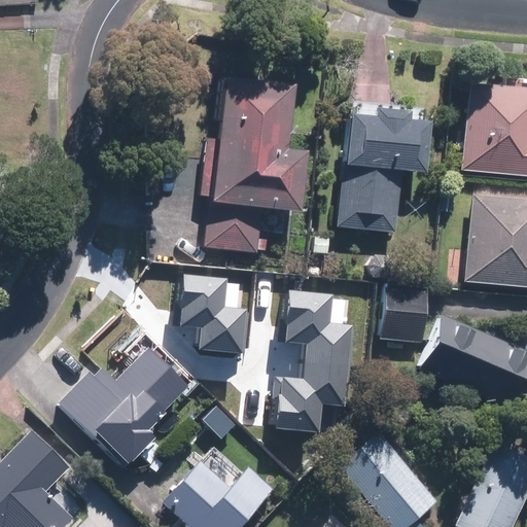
[(294,86),(227,79),(214,202),(215,202),(210,243),(265,249),(269,206),(299,209),(305,155),(286,153),(294,86)]
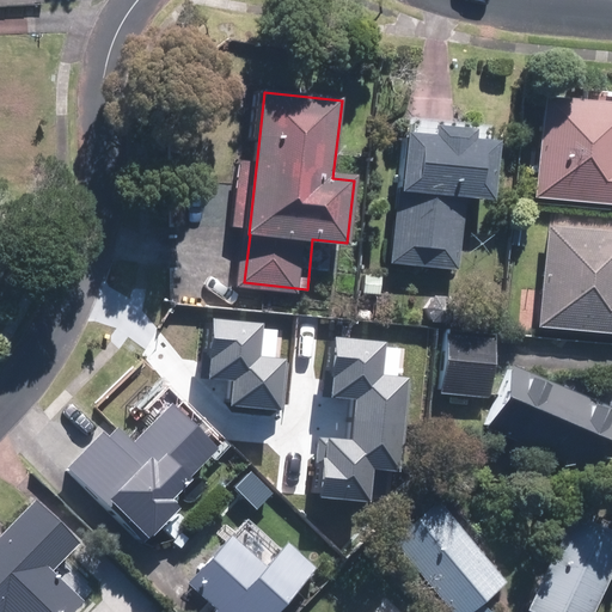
[(611,108),(539,101),(530,200),(611,207),(611,108)]
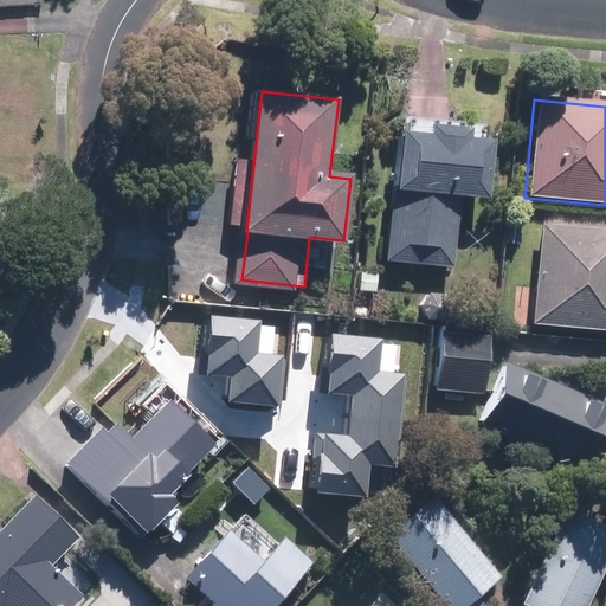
[(475,129),(436,124),(436,135),(403,131),(388,260),(455,266),(462,198),(491,201),(498,142),(474,139),(475,129)]
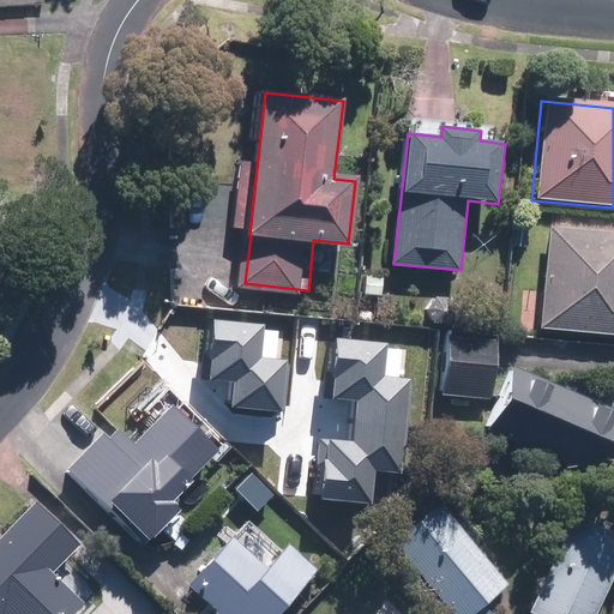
[(613,239),(545,233),(535,329),(613,336),(613,239)]
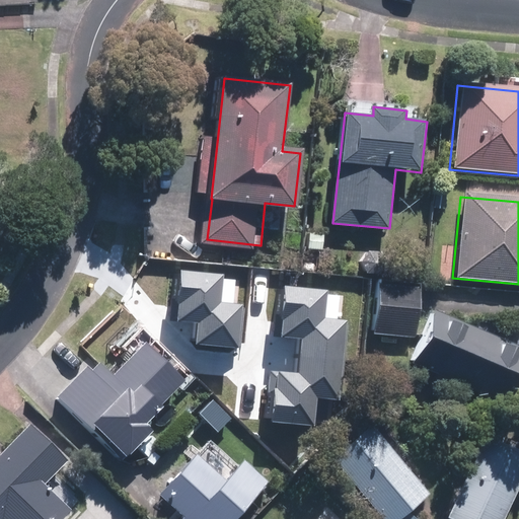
[(224,275),(181,270),(178,303),(180,303),(178,320),(201,322),(199,343),(238,348),(242,304),(221,302),(224,275)]
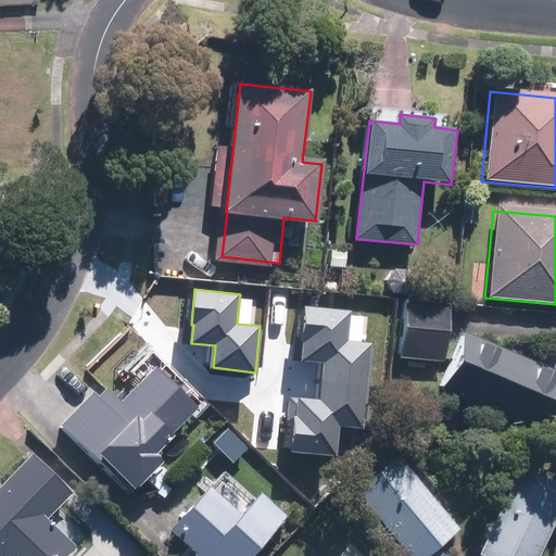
[(404,304),(401,356),(441,359),(445,307),(404,304)]
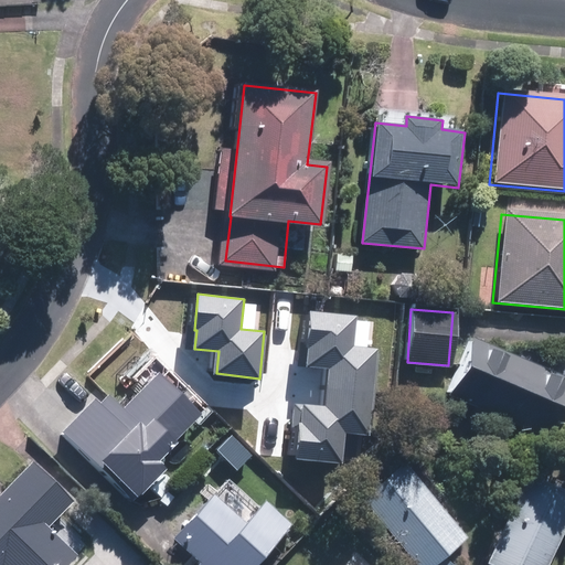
[(302,405),(298,459),(341,462),(343,433),(369,434),(376,350),(354,349),(356,317),(313,313),(309,366),(330,369),(327,407),(302,405)]
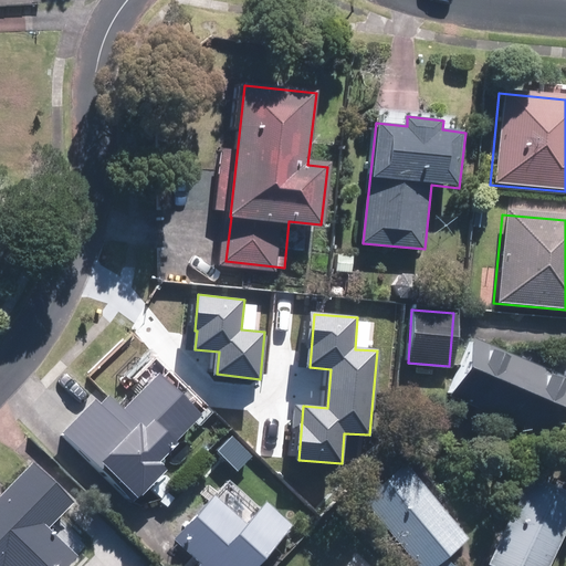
[(565,378),(474,339),(449,396),(545,437),(565,389),(565,378)]
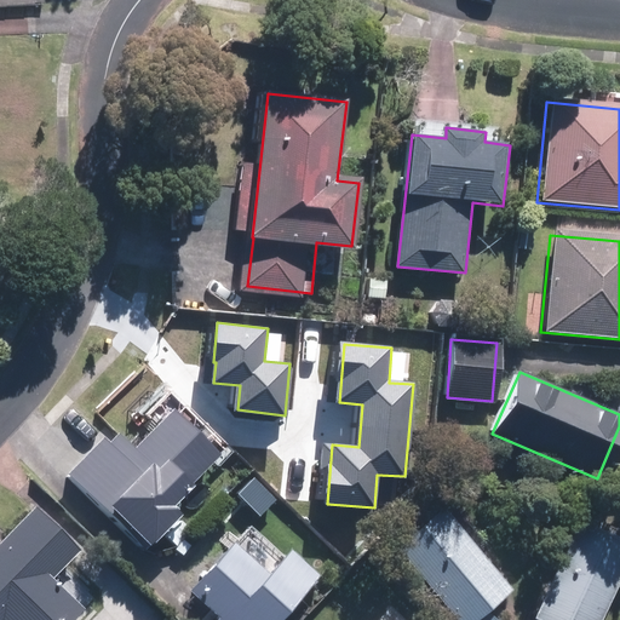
[(64,481),(138,554),(173,517),(164,509),(211,460),(165,415),(130,452),(110,434),(64,481)]
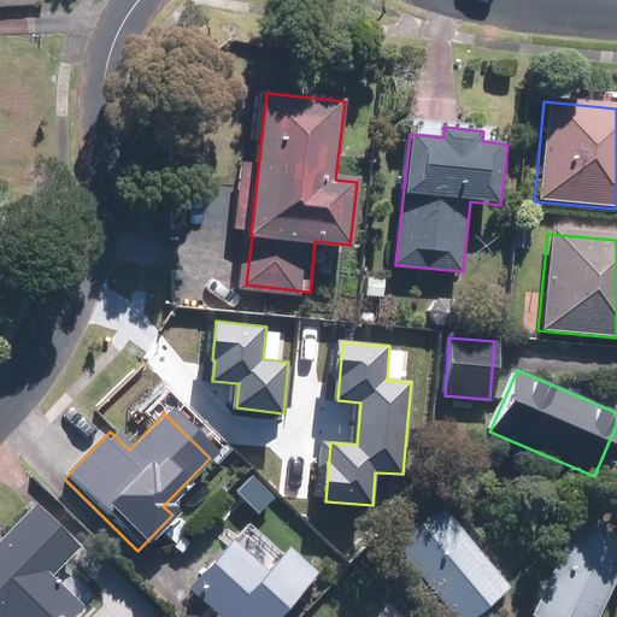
[(53,574),(80,547),(36,505),(0,541),(0,616),(76,616),(87,607),(53,574)]
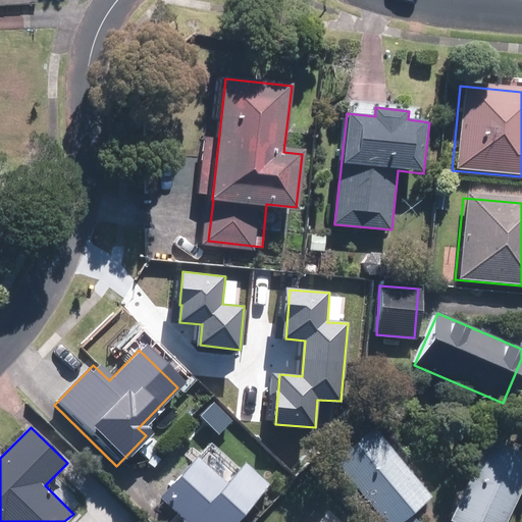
[(432,498),(374,429),(336,462),(387,521),(418,521),(411,516),(432,498)]
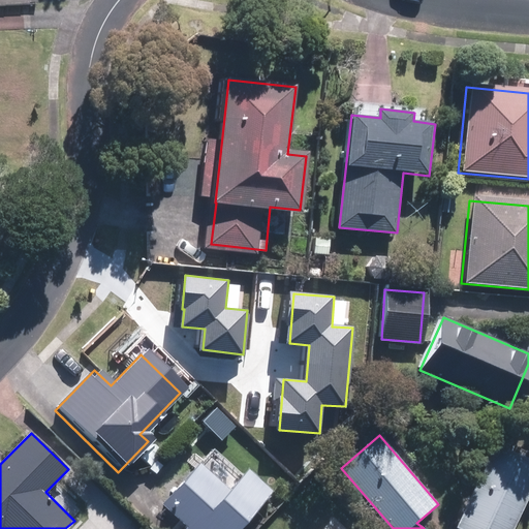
[(503,528),(528,475),(528,468),(488,449),(449,528),(503,528)]
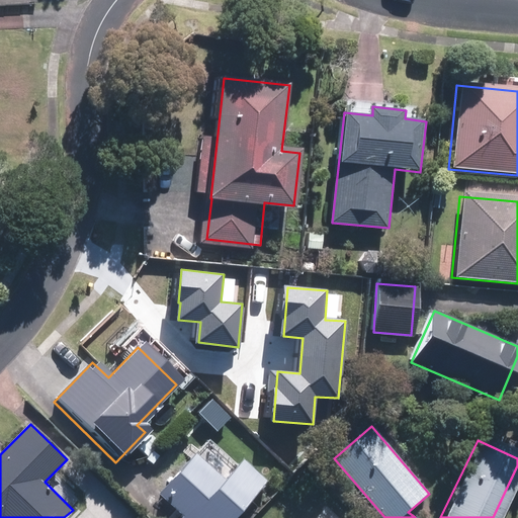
[(228,517),(258,484),(233,461),(214,483),(187,458),(154,496),(178,517),(228,517)]
